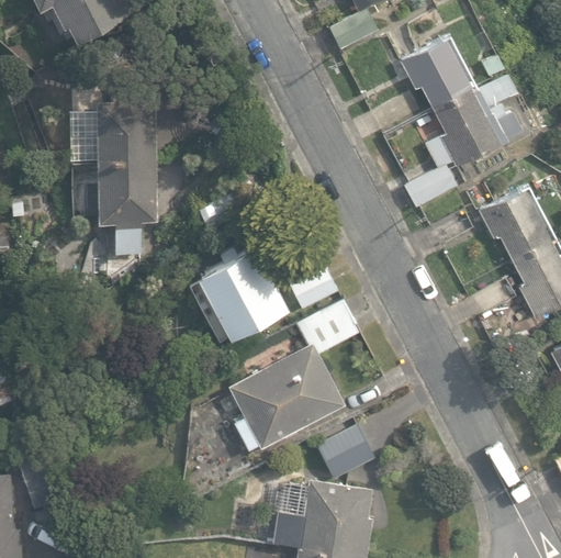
[(34,0),(41,12),(53,6),(64,29),(68,26),(76,43),(134,13),(127,0),(34,0)]
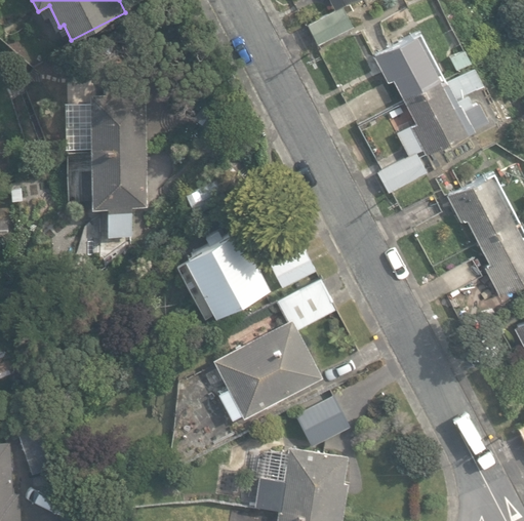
[(309,26),(319,46),(354,28),(343,6),(354,0),(330,0),(336,11),(309,26)]
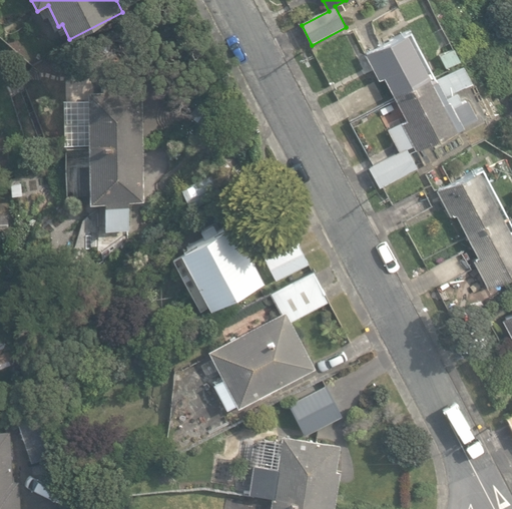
[(395,100),(436,79),(410,32),(365,55),(379,83),(384,80),(395,100)]
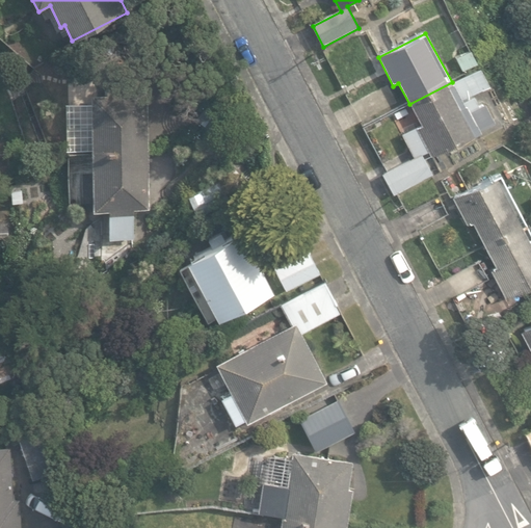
[(458,66),(462,73),(478,64),(471,51),(452,61),(455,67),(458,66)]
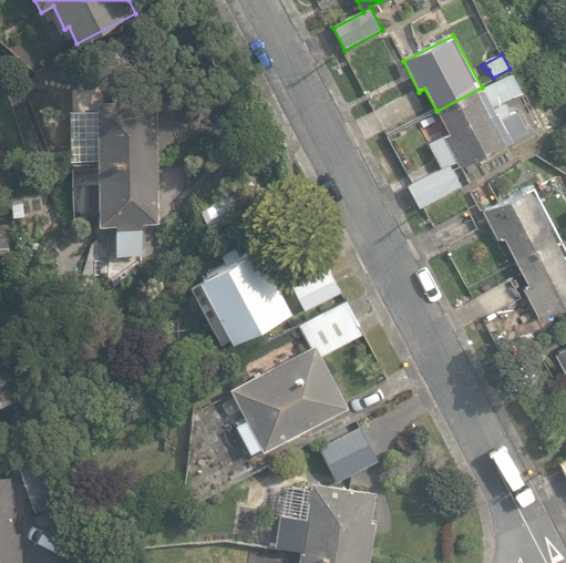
[(523,93),(513,74),(483,90),(482,88),(436,111),(449,134),(429,145),(441,170),(408,187),(420,210),(462,187),(451,166),(456,163),(460,167),(527,132),(515,110),(510,113),(504,103),(523,93)]
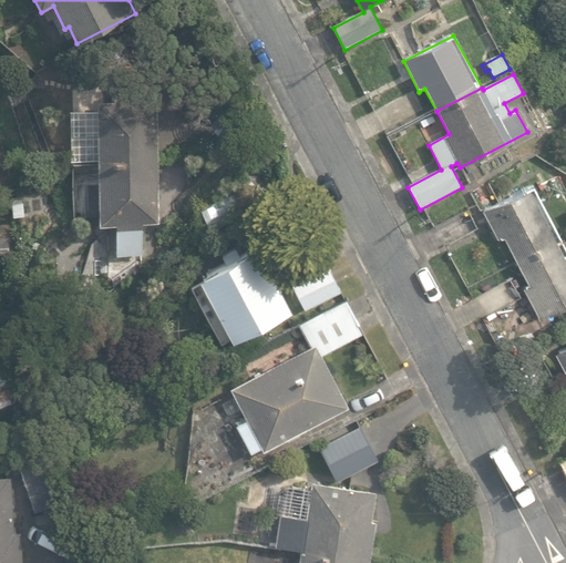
[(160,222),(160,103),(140,103),(140,95),(116,95),(116,100),(99,100),(99,226),(117,226),(117,260),(145,260),(145,222),(160,222)]
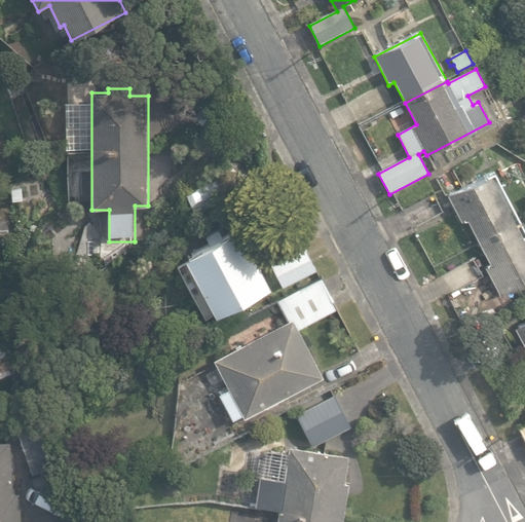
[(485,268),(498,294),(524,281),(524,234),(493,173),(447,196),(461,224),(466,221),(490,265),(485,268)]
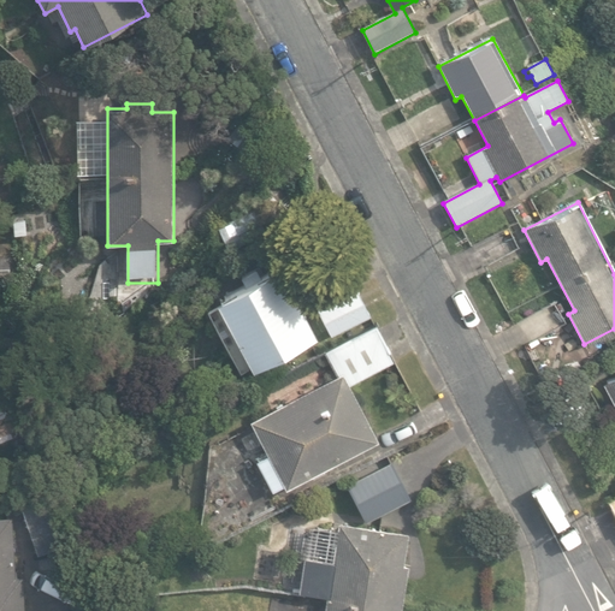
[(218,301),(254,374),(317,342),(289,288),(284,290),(275,271),(261,278),(258,271),(241,280),(244,288),(218,301)]
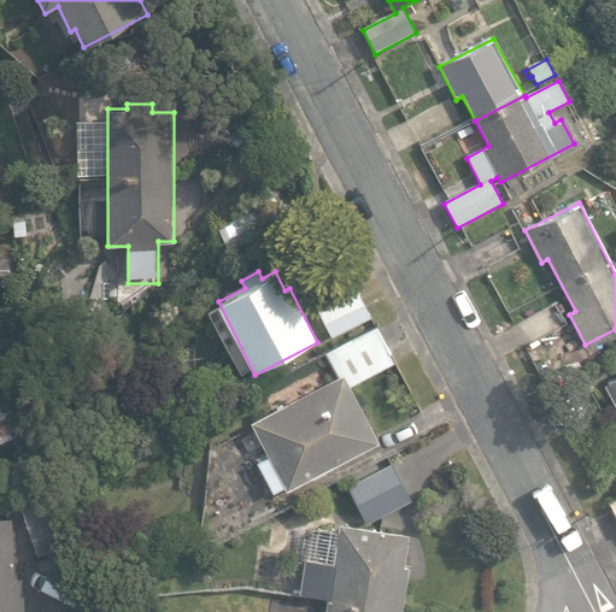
[(332,340),(373,322),(361,295),(320,315),(332,340)]
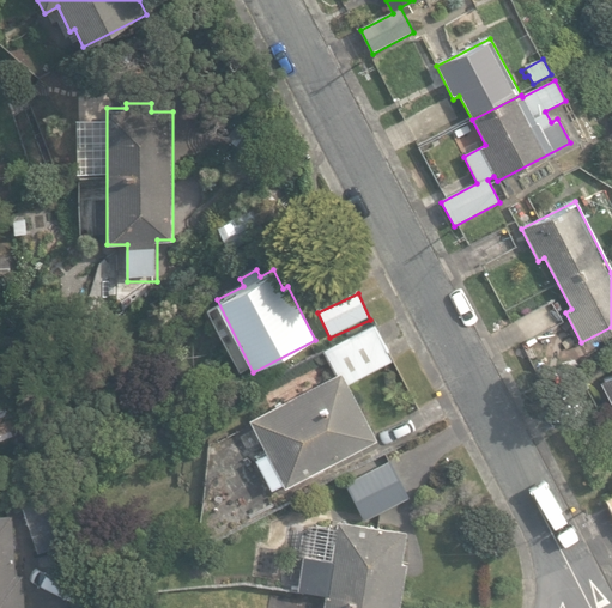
[(393,364),(373,326),(323,351),(337,375),(248,420),(266,455),(256,460),(272,491),(283,485),(285,490),(377,442),(349,387),(393,364)]
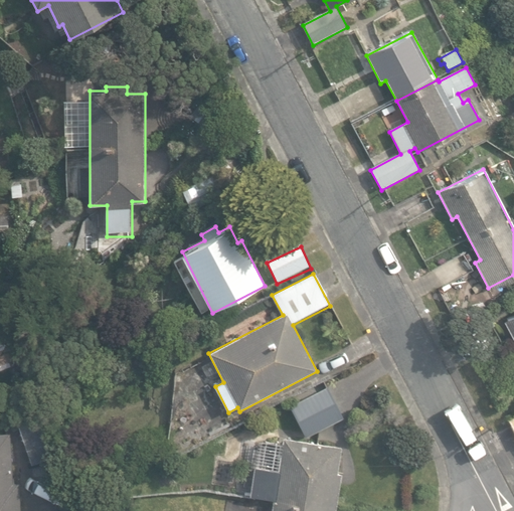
[(513,315),(504,321),(513,340),(513,315)]
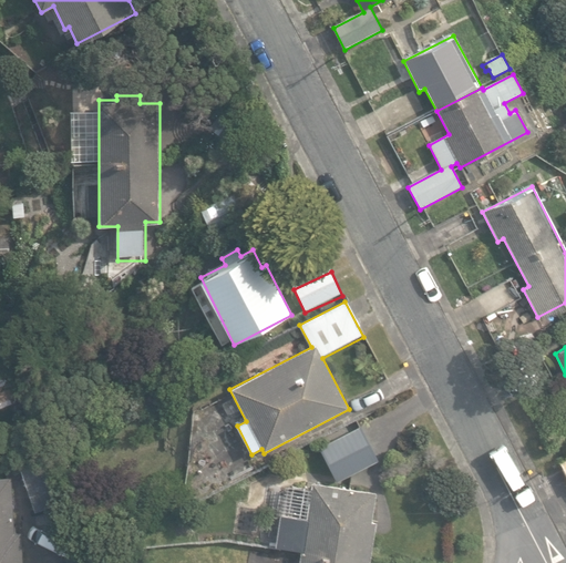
[(0,407),(16,401),(0,360),(0,407)]
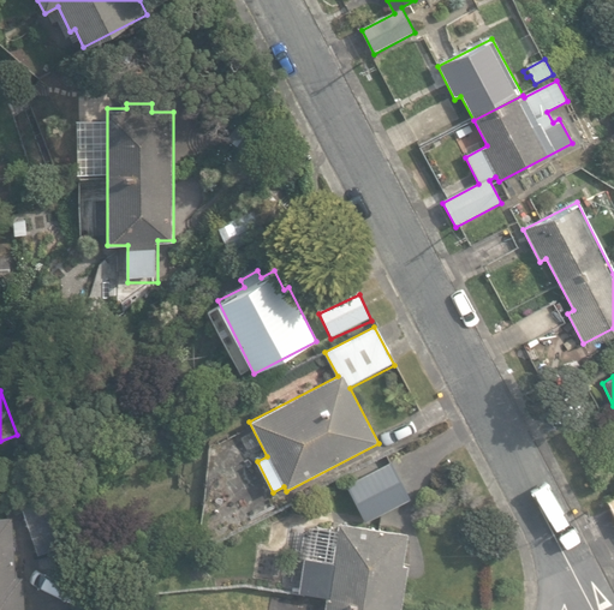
[(345,483),(365,522),(410,501),(391,460),(345,483)]
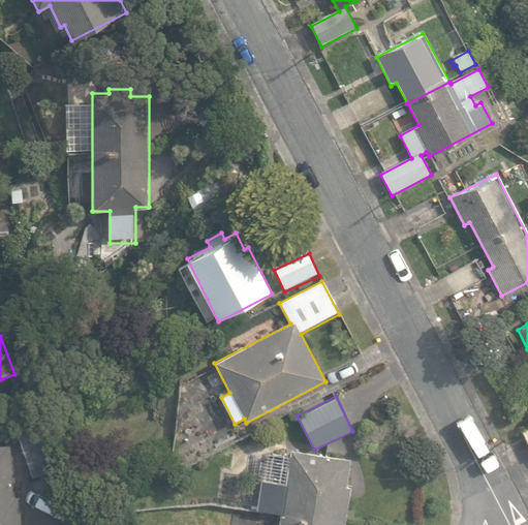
[(20,434),(35,480),(60,471),(44,426),(20,434)]
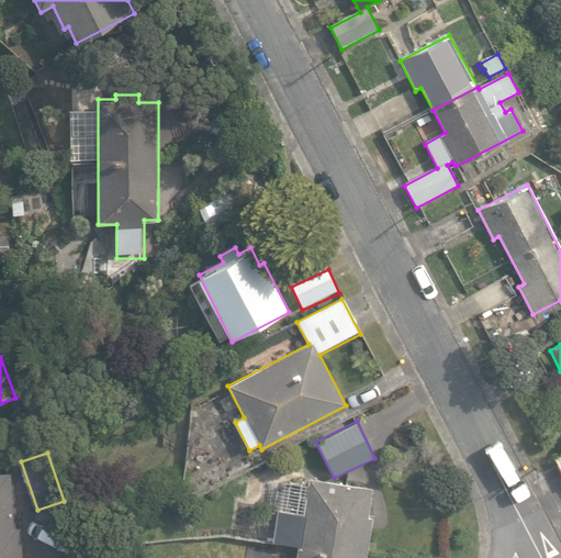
[(187,486),(193,499),(224,483),(217,470),(187,486)]
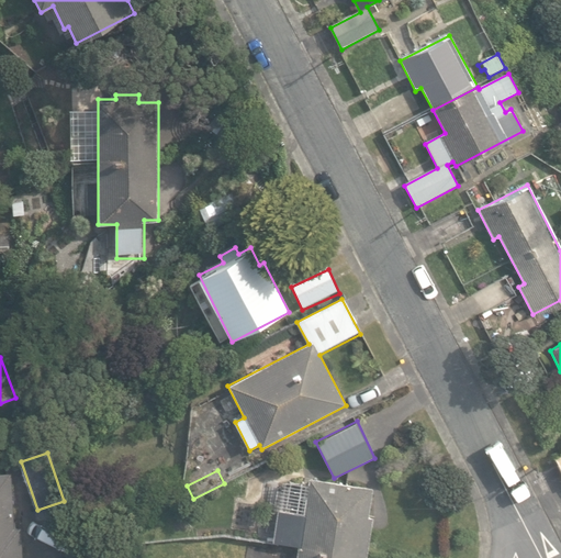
[(23,557),(22,527),(15,528),(13,475),(0,475),(0,557),(23,557)]
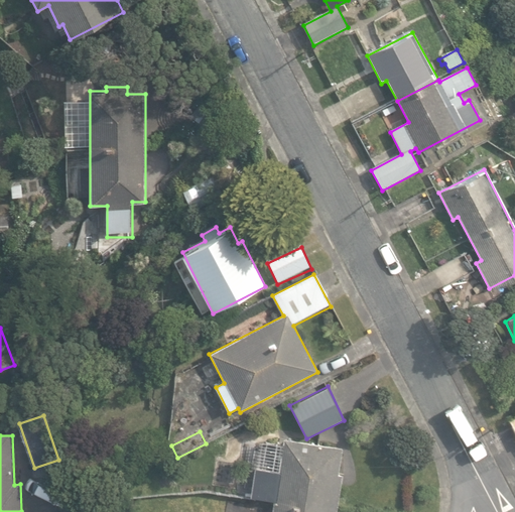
[(337,511),(344,475),(338,474),(342,449),(285,438),(279,472),(258,468),(253,498),(276,502),(274,511),(337,511)]
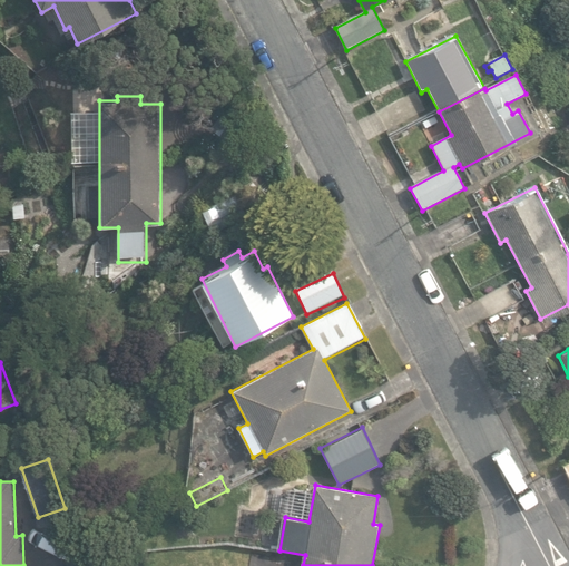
[(116,514),(124,526),(138,518),(130,506),(116,514)]
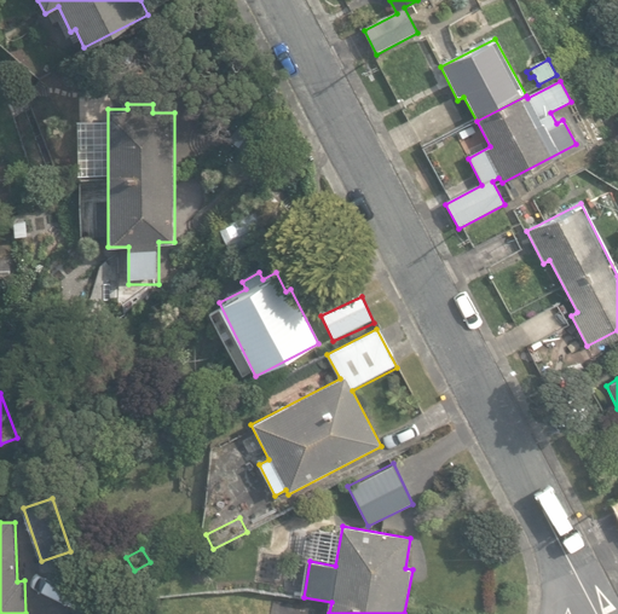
All buildings are outlined.
